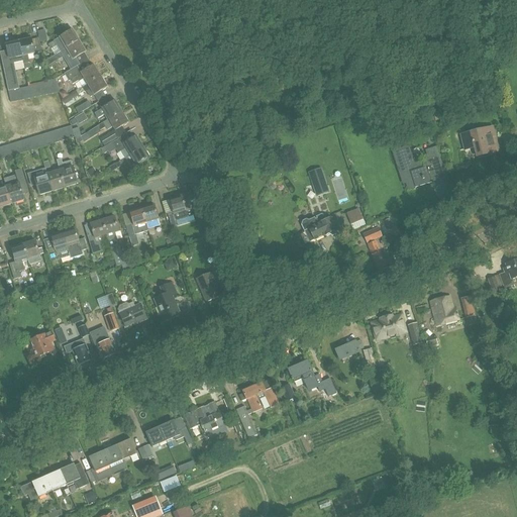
[(45,30),(38,31),(40,42),(47,41),(45,30)]
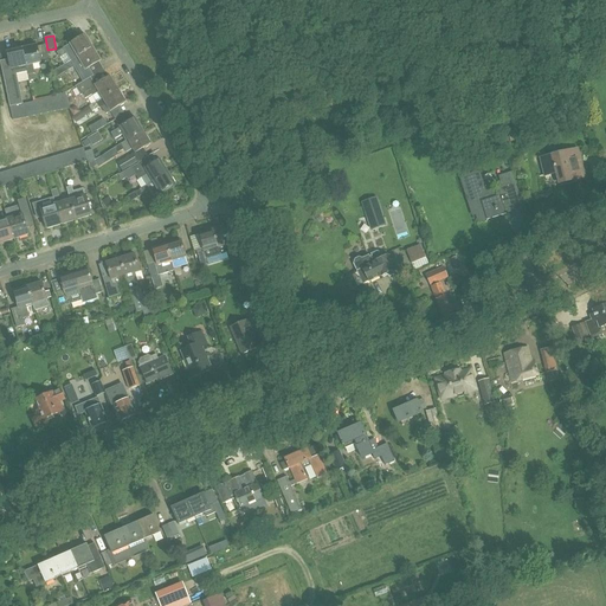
[(77,57),(92,47),(84,36),(57,52),(60,58),(66,55),(71,62),(77,57)]
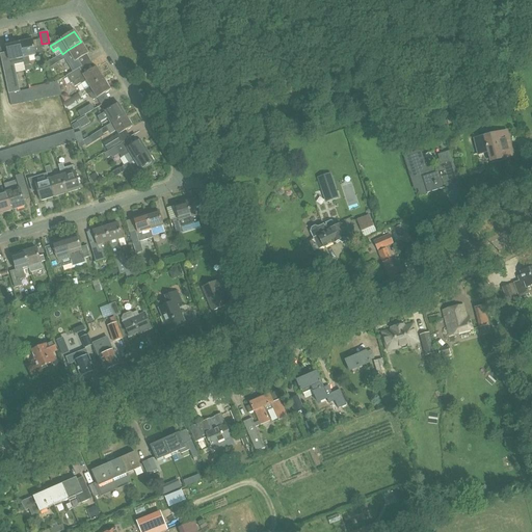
[(20,43),(24,63),(26,72),(31,71),(28,57),(35,56),(35,53),(38,52),(42,55),(44,55),(42,46),(34,48),(32,40),(20,43)]
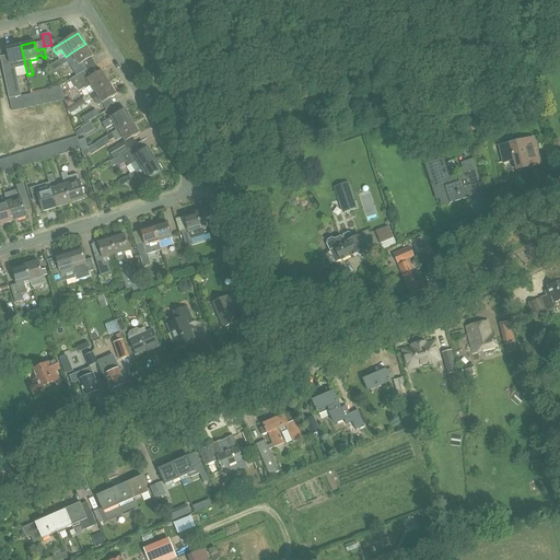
[(16,97),(20,96),(14,69),(25,67),(21,45),(20,46),(20,44),(12,45),(12,47),(9,48),(8,48),(10,57),(1,58),(10,98),(16,97)]
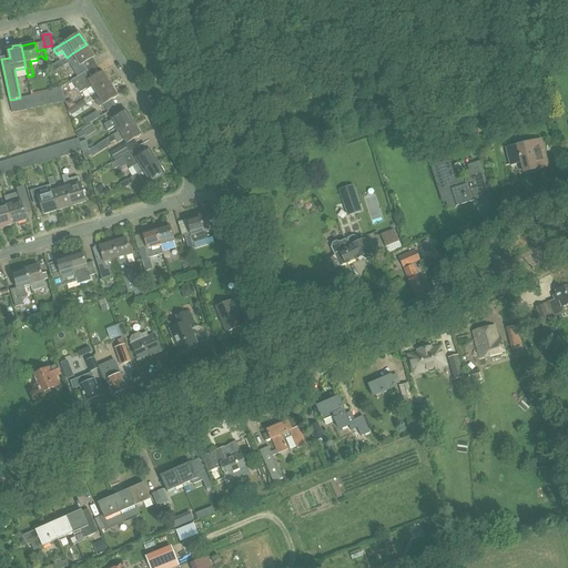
[(70,63),(78,75),(85,71),(82,64),(94,57),(87,44),(72,53),(67,58),(49,68),(52,73),(70,62),(70,63)]
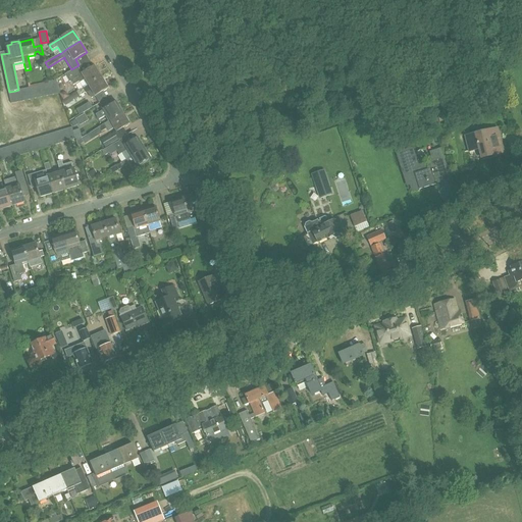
[(484,67),(488,87),(499,85),(493,65),(484,67)]
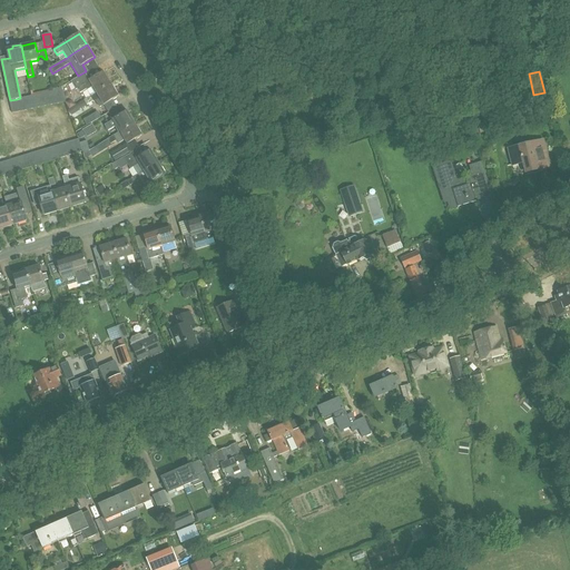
[(87,91),(90,97),(110,84),(104,72),(89,81),(85,75),(71,82),(76,90),(78,89),(80,94),(87,90),(87,91)]
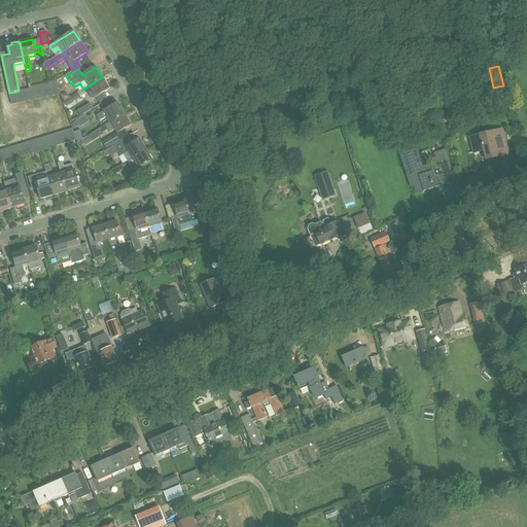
[(74,102),(74,101),(86,94),(88,95),(93,92),(96,97),(109,89),(102,77),(83,90),(70,98),(64,102),(63,102),(66,107),(74,102)]
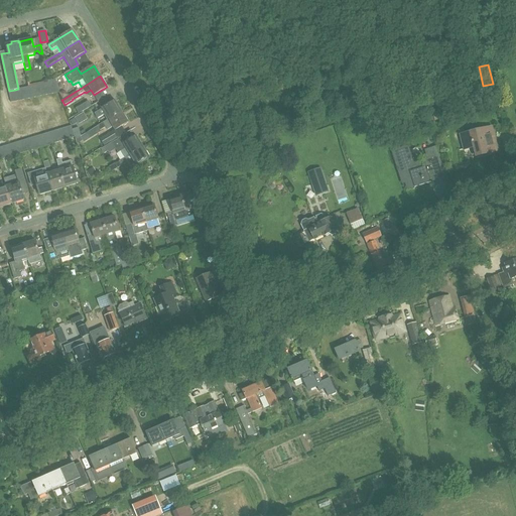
[(56,81),(50,83),(53,94),(59,93),(56,81)]
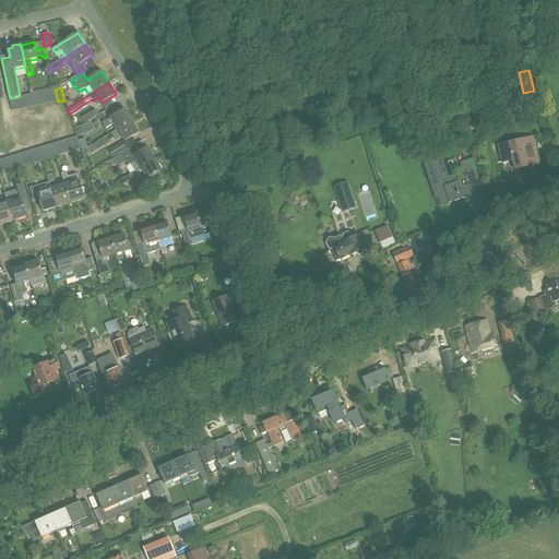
[(54,90),(48,91),(51,103),(58,102),(55,90),(54,90)]
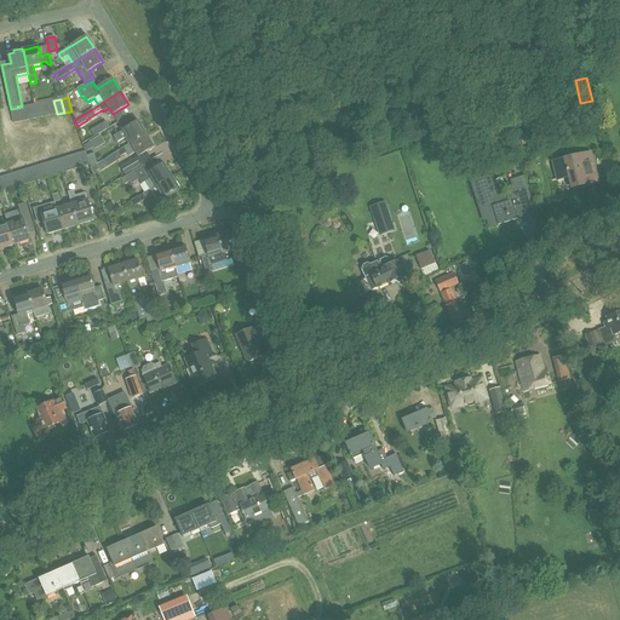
[(53,101),(46,102),(50,116),(57,114),(53,101)]
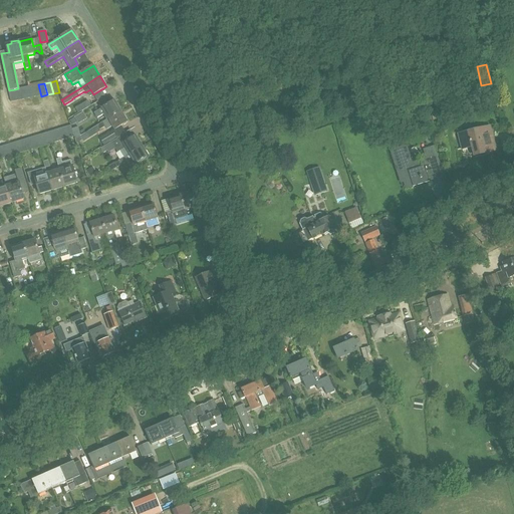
[(38,84),(32,85),(35,97),(41,96),(38,84)]
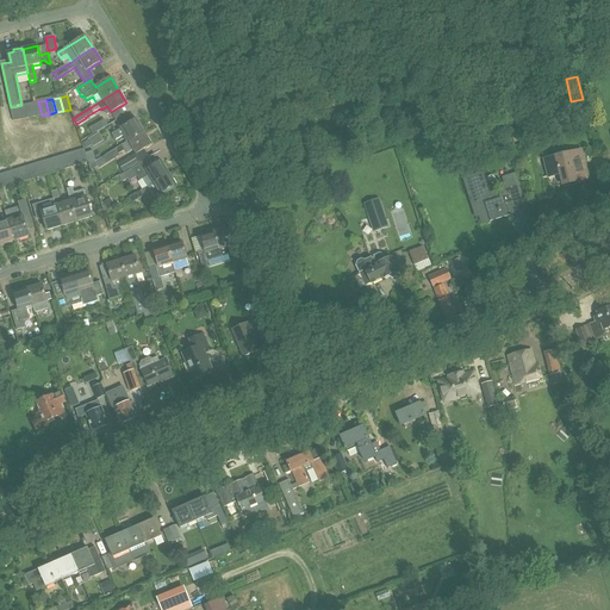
[(35,103),(31,104),(35,117),(42,116),(38,101),(35,103)]
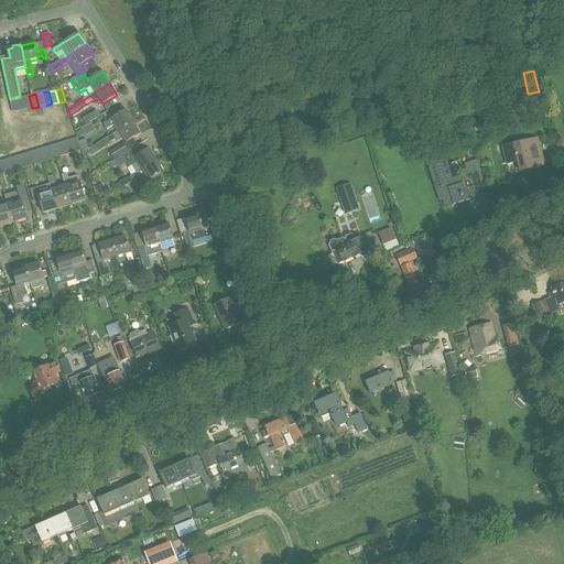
[(29,96),(22,97),(25,109),(32,108),(29,96)]
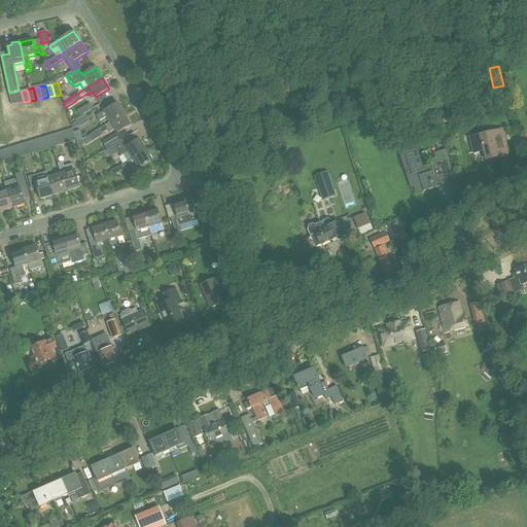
[(24,102),(21,91),(19,91),(15,92),(18,104),(24,102)]
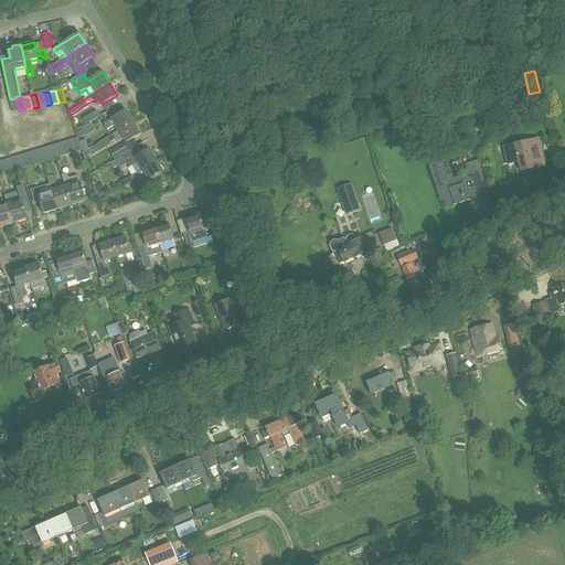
[(19,112),(17,98),(10,99),(12,113),(19,112)]
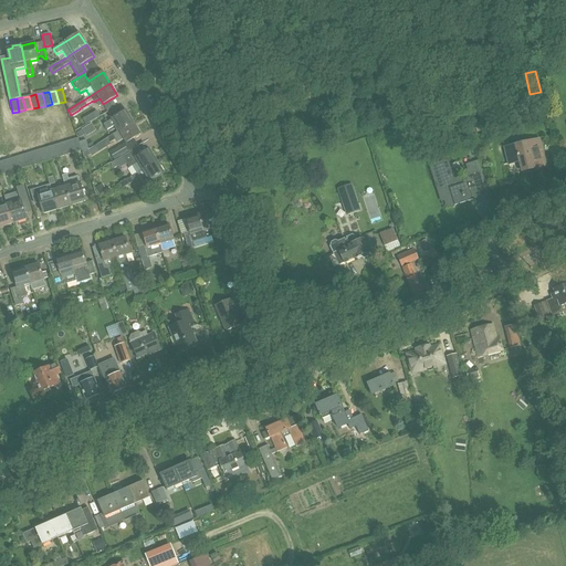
[(105,105),(93,109),(95,115),(107,109),(105,105)]
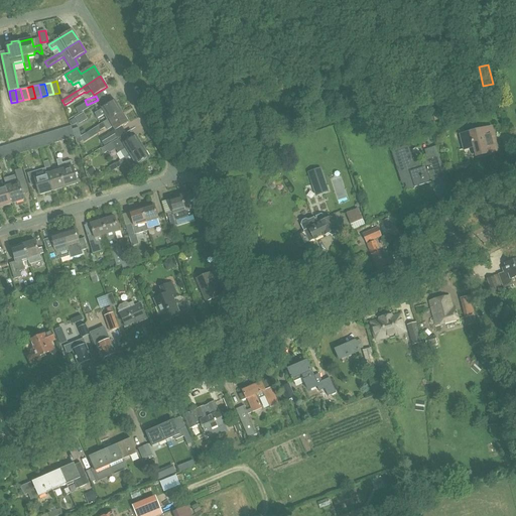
[(82,100),(70,108),(73,113),(85,106),(82,100)]
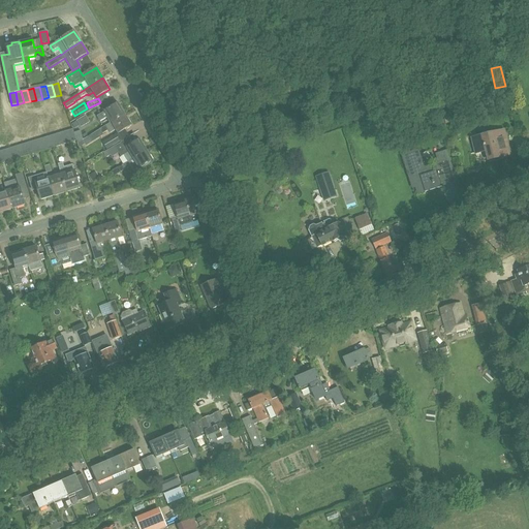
[(107,117),(111,123),(112,123),(124,115),(118,103),(97,117),(100,122),(107,117)]
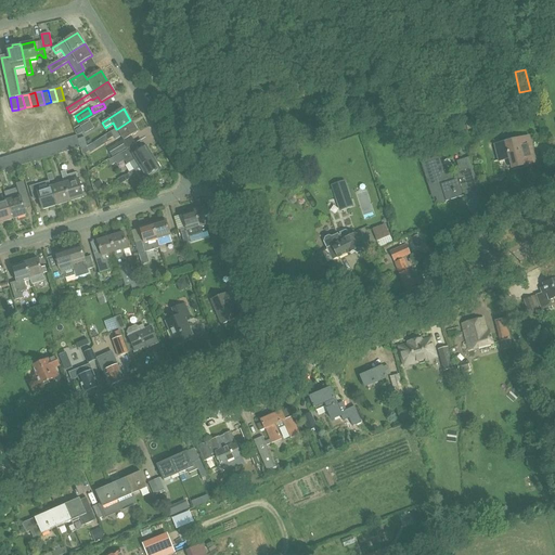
[(105,136),(107,141),(114,137),(116,140),(121,137),(124,140),(138,131),(130,120),(117,129),(116,129),(105,136)]
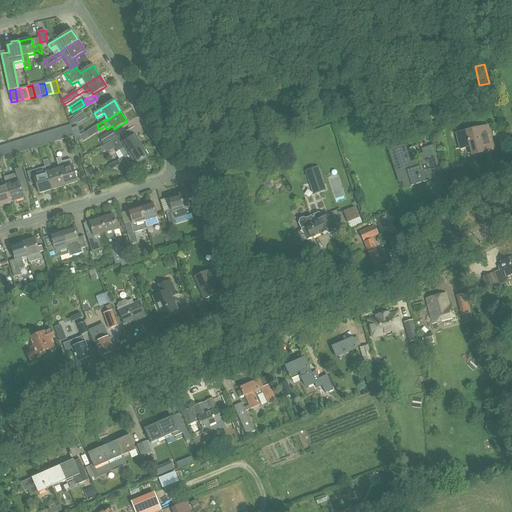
[(412,118),(414,125),(424,121),(422,114),(412,118)]
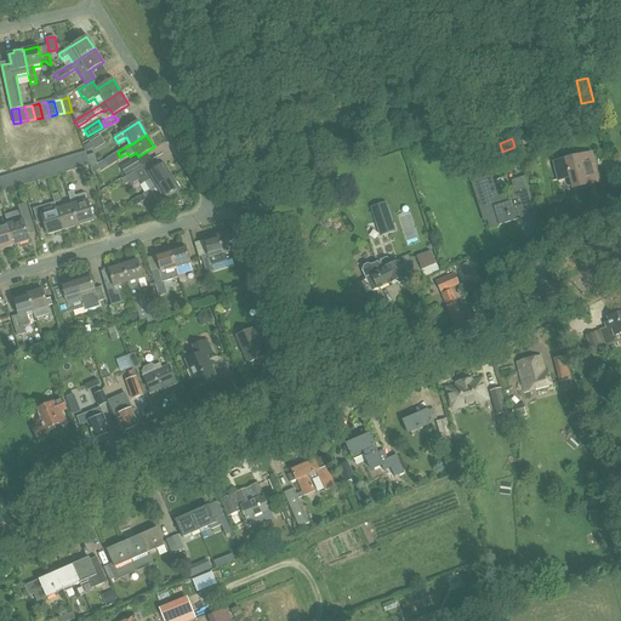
[(514,141),(517,149),(524,147),(522,138),(514,141)]
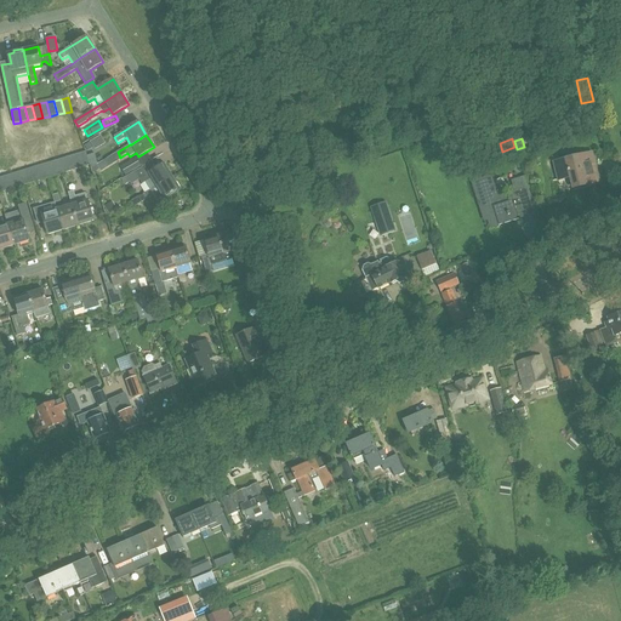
[(86,152),(79,154),(83,167),(90,165),(87,157),(86,152)]
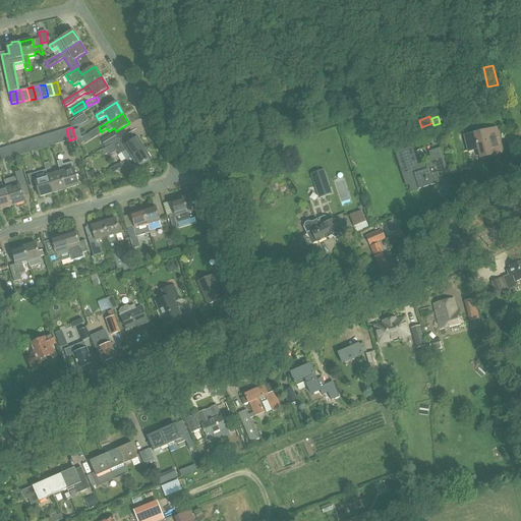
[(103,133),(101,132),(99,127),(82,137),(85,145),(103,133)]
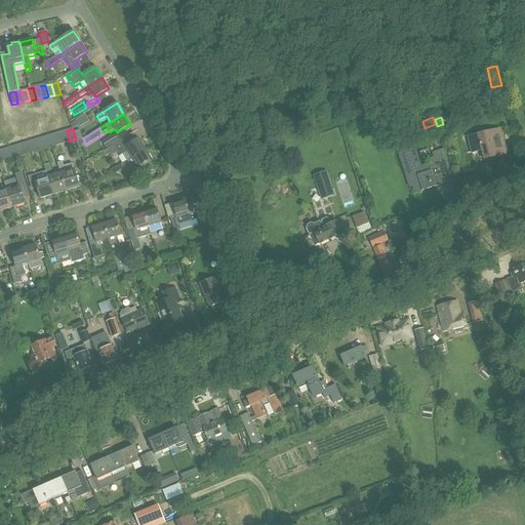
[(67,130),(61,131),(65,144),(70,142),(67,130)]
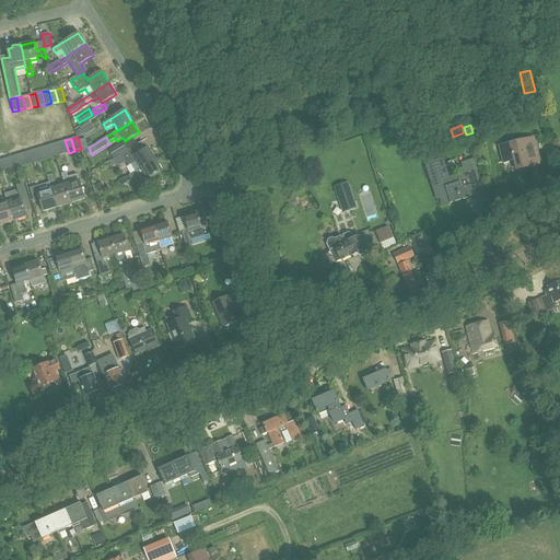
[(79,141),(81,149),(82,151),(89,148),(85,139),(79,141)]
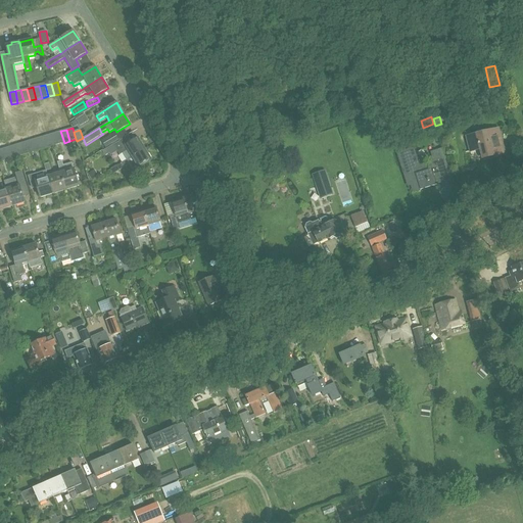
[(481,149),(483,158),(504,153),(498,130),(467,137),(471,151),(481,149)]
